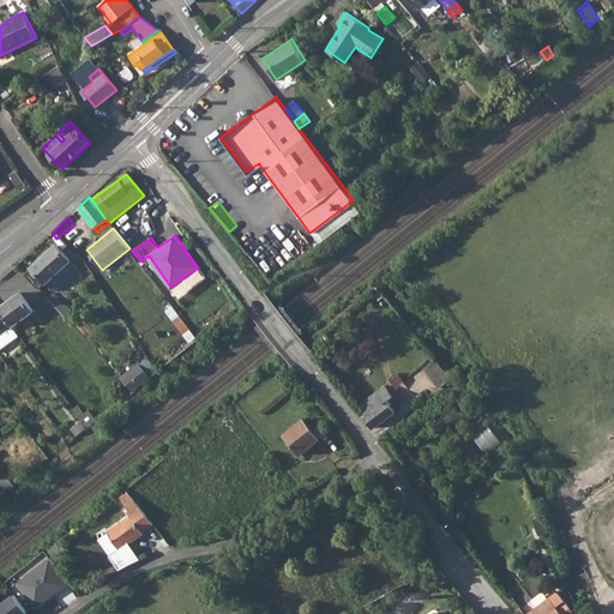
[(56,244),(30,268),(31,269),(50,289),(77,265),(56,244)]
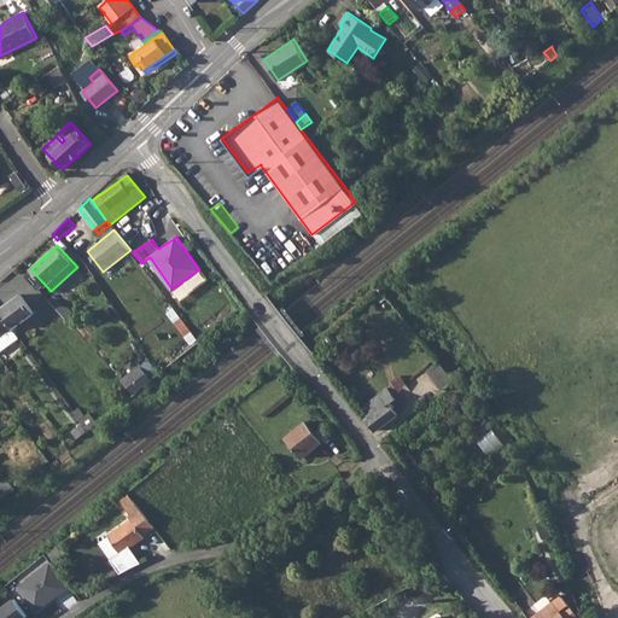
[(380,291),(375,296),(382,303),(386,298),(380,291)]
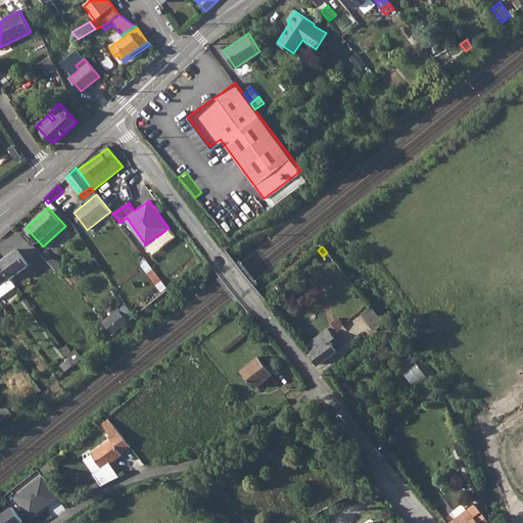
[(17,249),(0,262),(0,263),(10,277),(10,278),(28,265),(17,249)]
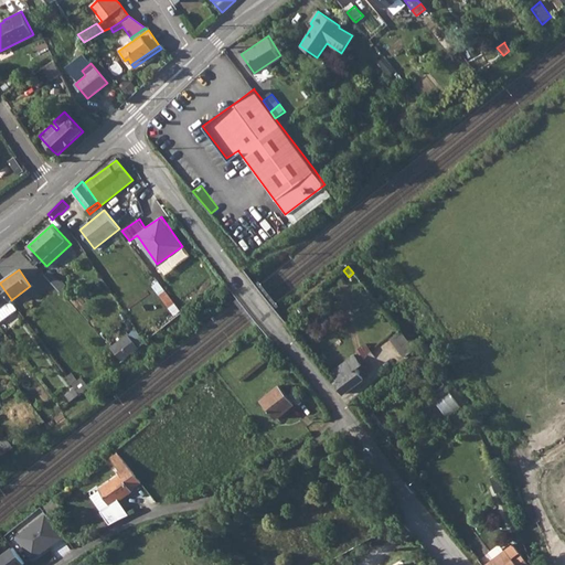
[(50,269),(44,275),(55,287),(61,281),(50,269)]
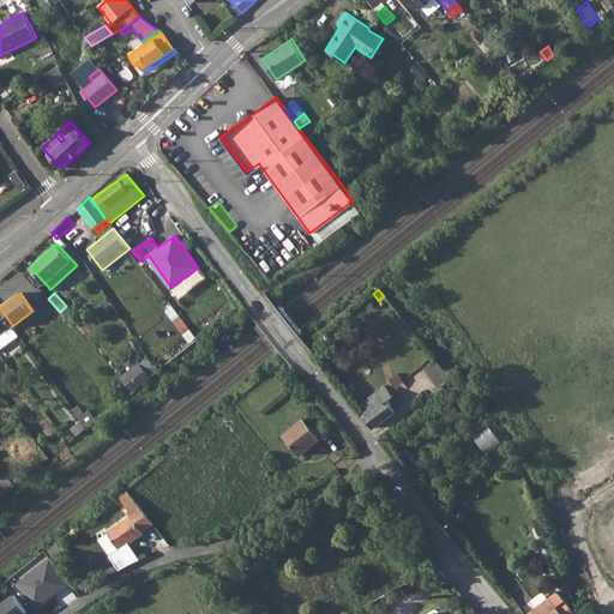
[(173,306),(166,311),(186,338),(187,338),(192,345),(199,339),(198,338),(192,331),(190,327),(173,306)]
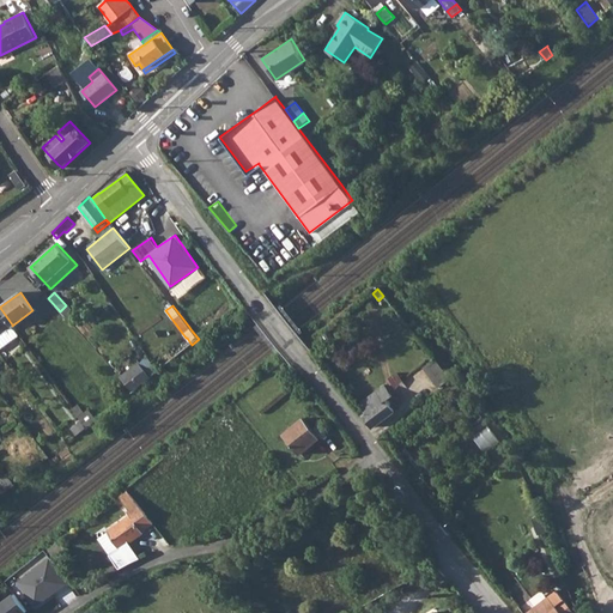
[(0,332),(12,325),(0,308),(0,332)]
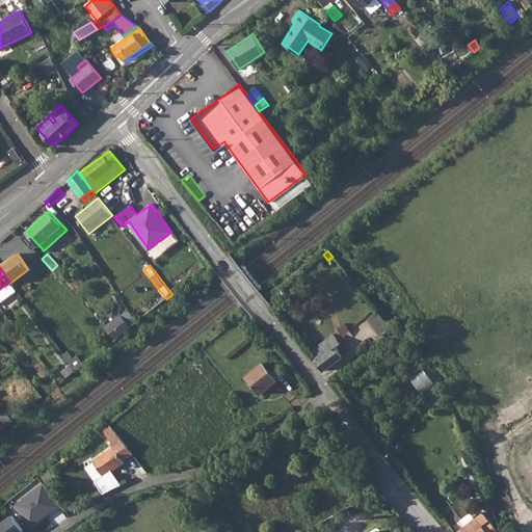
[(162,293),(152,301),(156,308),(156,307),(165,300),(166,299),(162,293)]
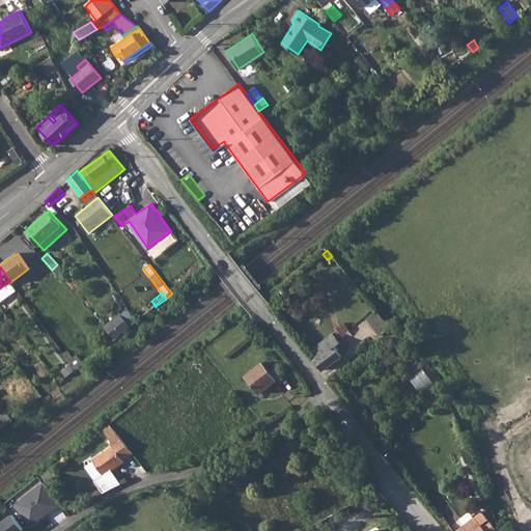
[(376,311),(367,318),(381,336),(390,329),(376,311)]
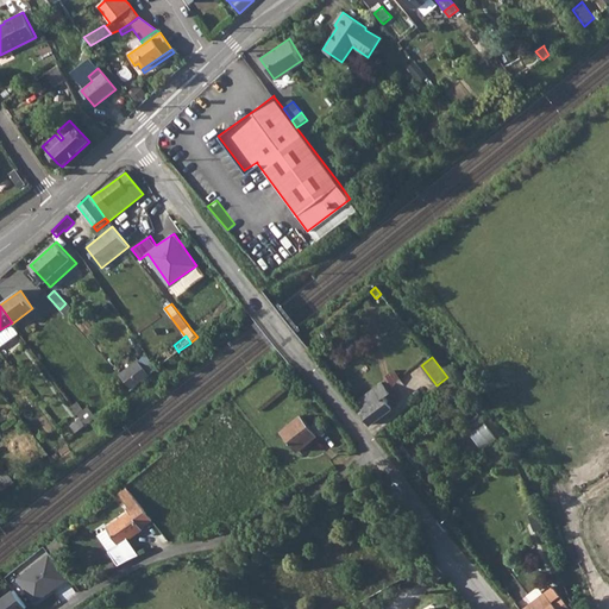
[(139,360),(120,375),(132,388),(150,374),(139,360)]
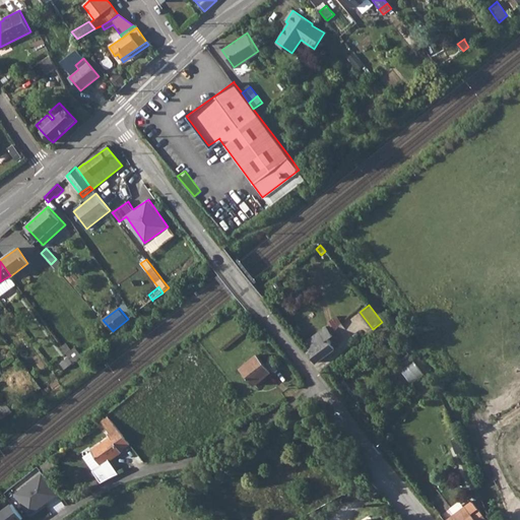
[(303,342),(309,350),(326,337),(329,335),(323,327),(303,342)]
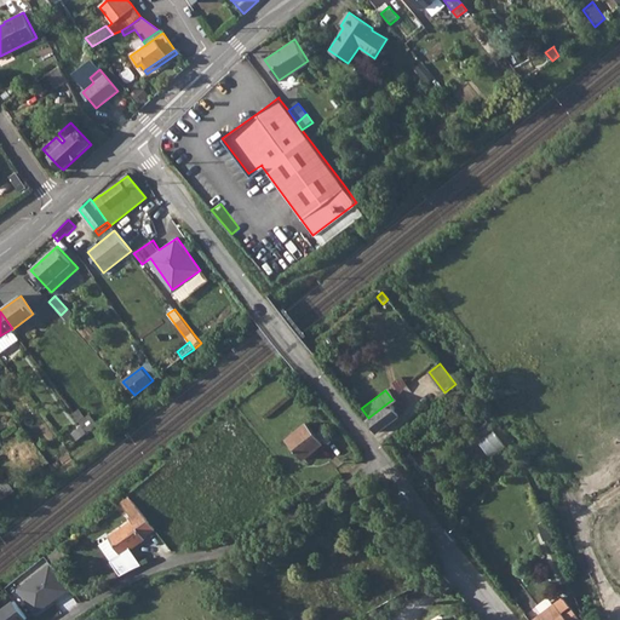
[(368,418),(366,420),(375,432),(399,415),(389,402),(368,418)]
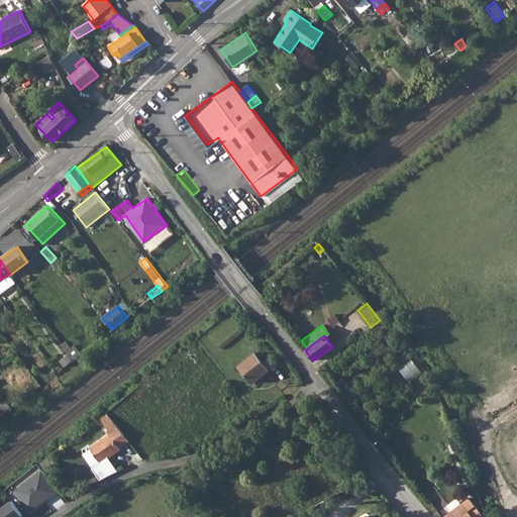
[(62,344),(59,340),(56,342),(62,351),(65,348),(62,344)]
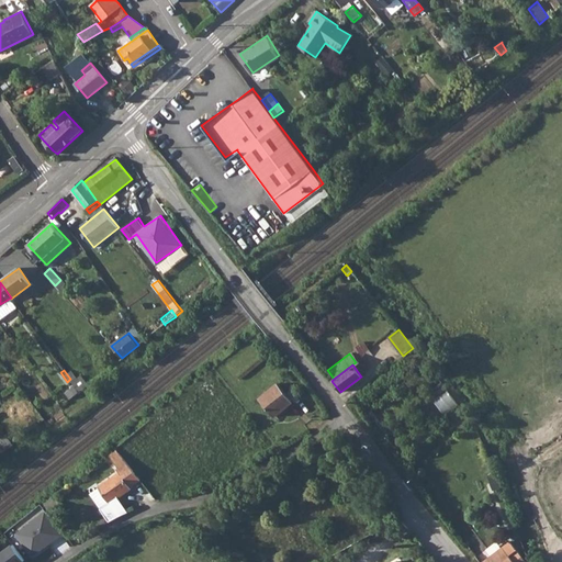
[(72,370),(67,374),(70,379),(75,385),(79,391),(88,384),(81,375),(78,378),(72,370)]
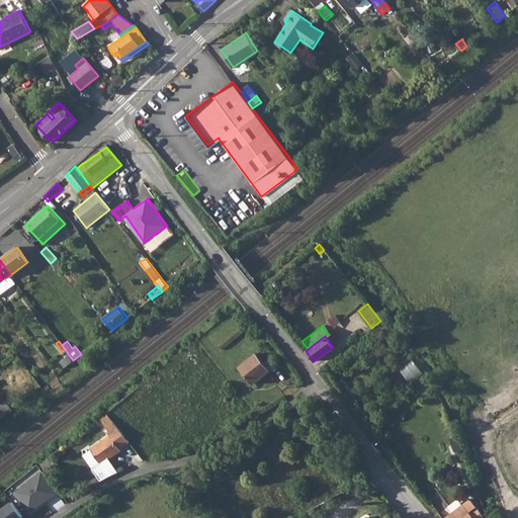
[(256,353),(238,367),(252,384),(254,382),(259,390),(263,387),(261,383),(267,379),(264,375),(270,370),(256,353)]
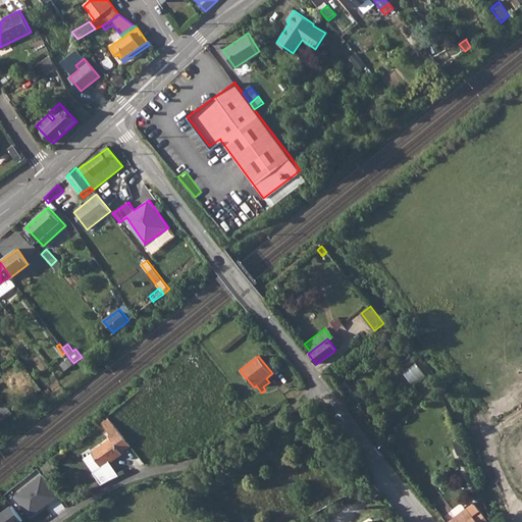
[(69,358),(61,364),(65,370),(73,363),(69,358)]
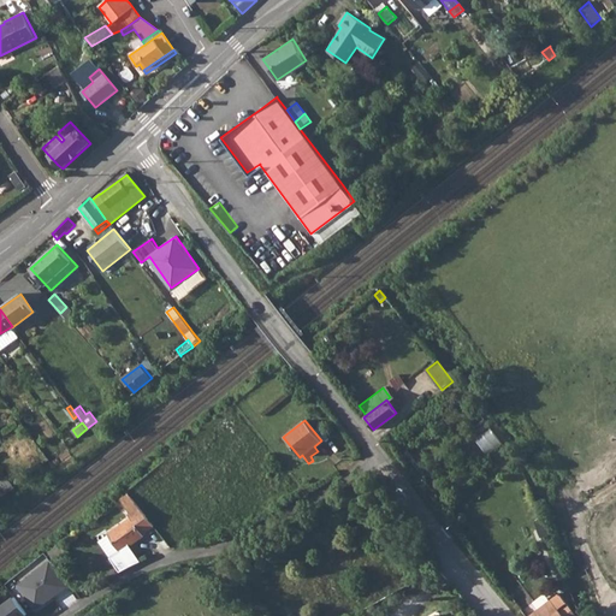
[(490,454),(504,443),(492,427),(478,438),(490,454)]
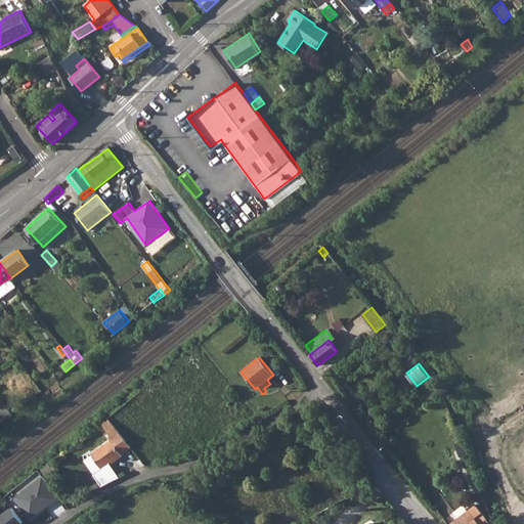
[(37,384),(33,387),(38,393),(42,390),(37,384)]
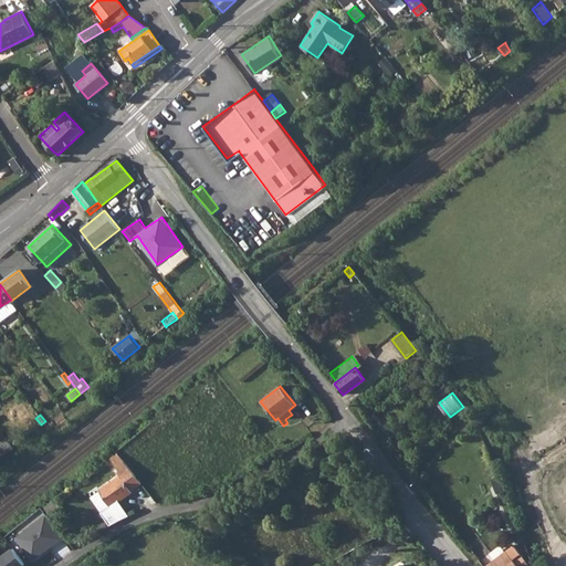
[(2,432),(0,433),(0,443),(7,452),(13,447),(2,432)]
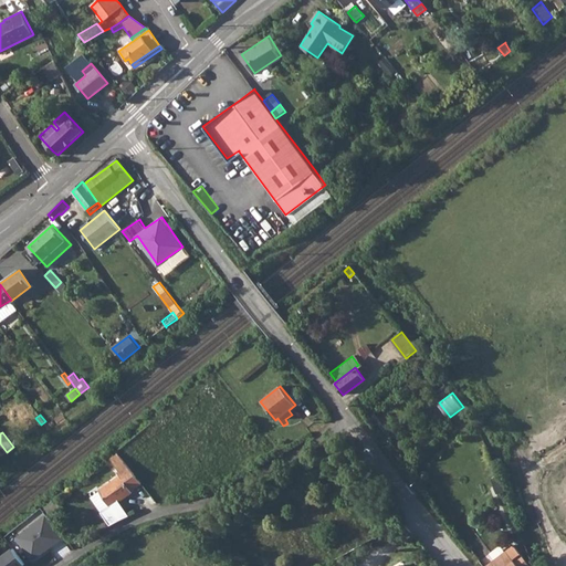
[(263,444),(259,448),(264,457),(270,453),(263,444)]
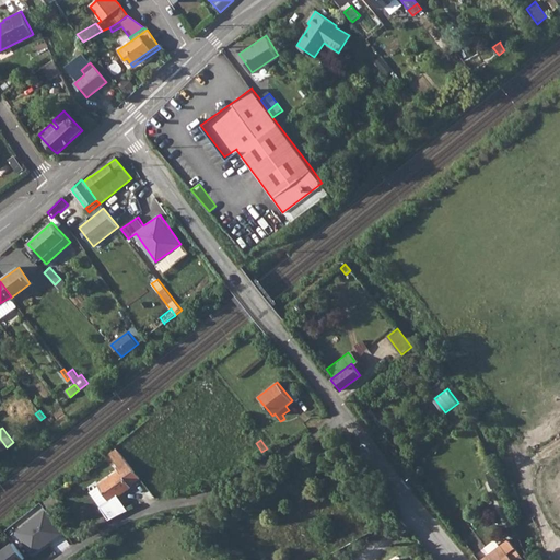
[(119,470),(97,486),(108,501),(116,497),(131,487),(130,486),(140,478),(121,453),(117,447),(109,454),(118,466),(117,467),(119,470)]
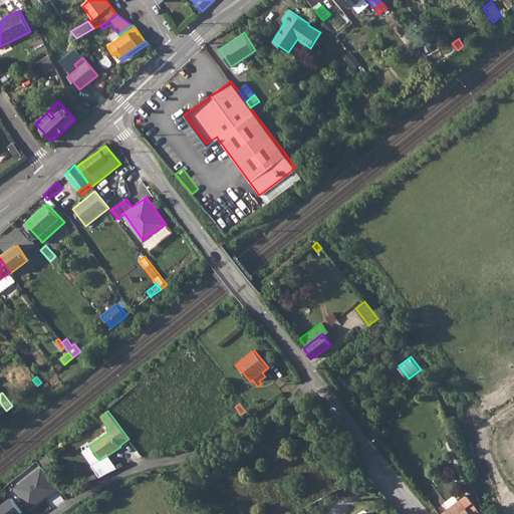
[(228,412),(212,422),(217,431),(233,420),(228,412)]
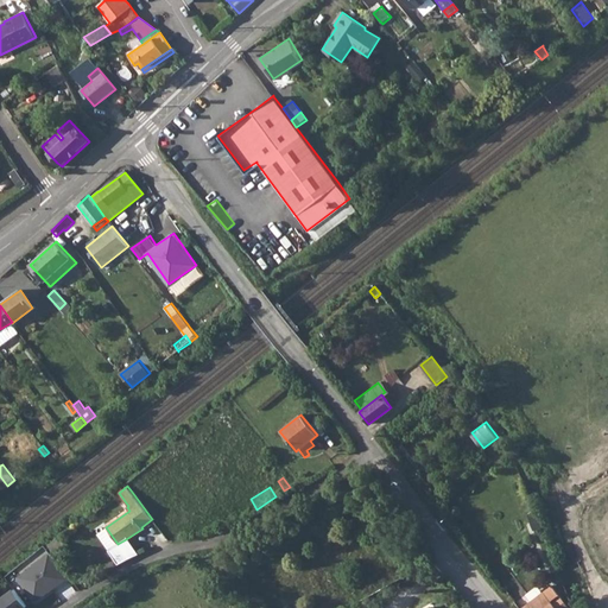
[(118,544),(106,527),(96,536),(116,565),(138,555),(126,539),(118,544)]
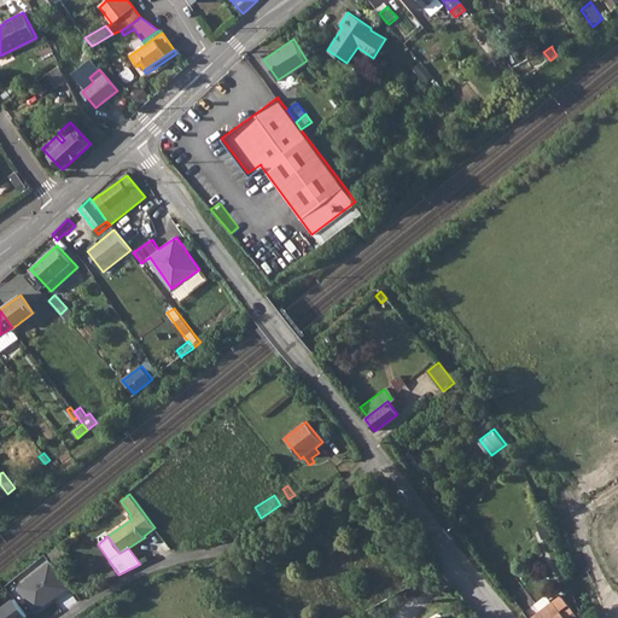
[(60,546),(48,554),(57,565),(69,557),(60,546)]
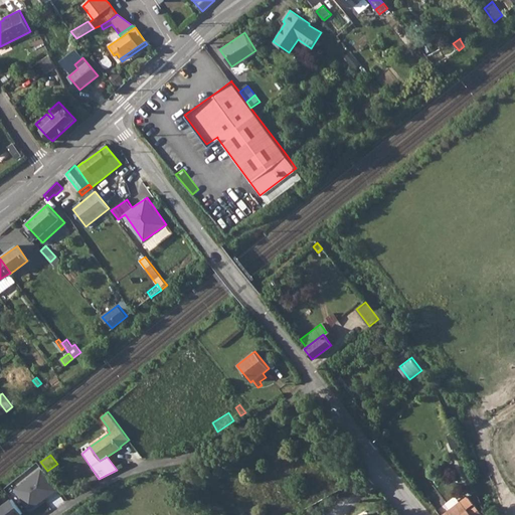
[(11,490),(26,512),(55,492),(40,470),(11,490)]
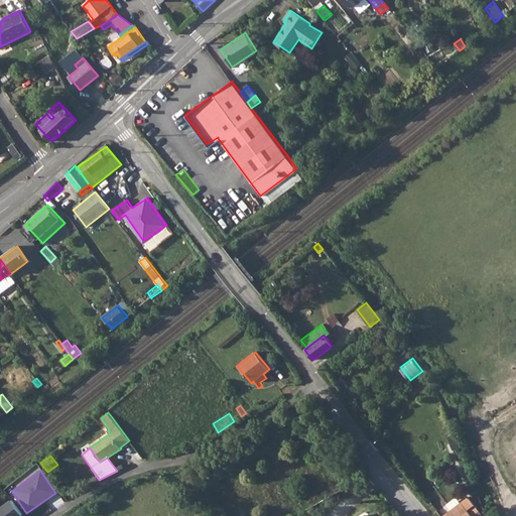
[(450,509),(440,515),(481,515),(474,506),(468,497),(450,509)]
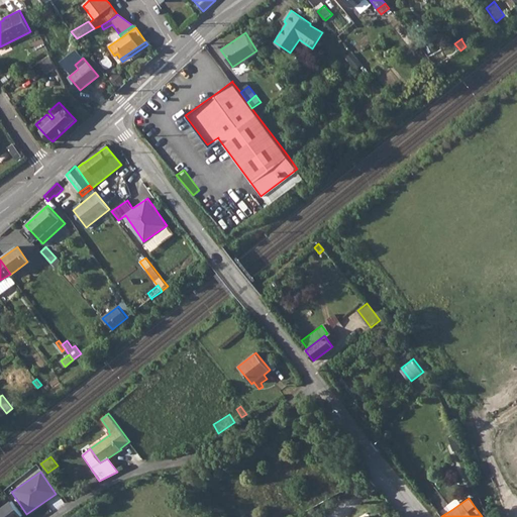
[(21,516),(11,502),(0,509),(0,516),(21,516)]
